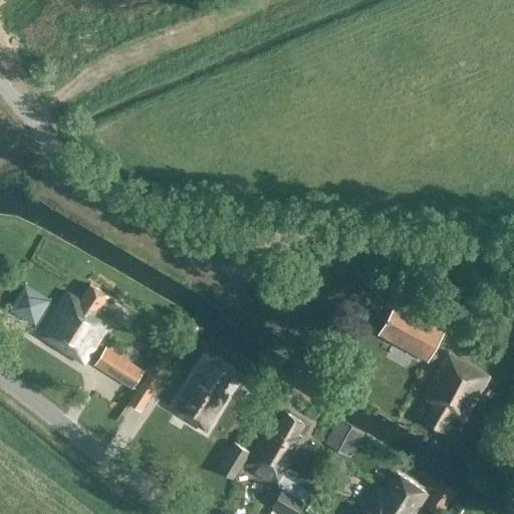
[(67,293),(60,304),(40,336),(84,363),(111,320),(97,311),(107,295),(89,285),(79,300),(67,293)]
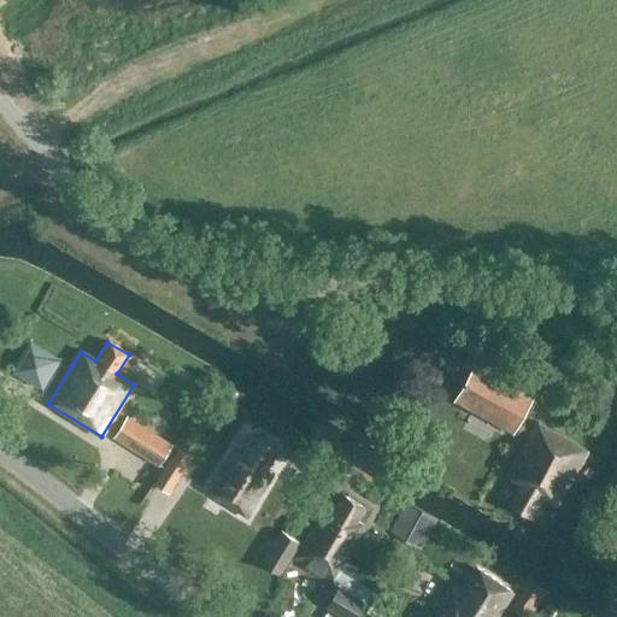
[(41,383),(52,357),(28,347),(18,375),(41,383)]
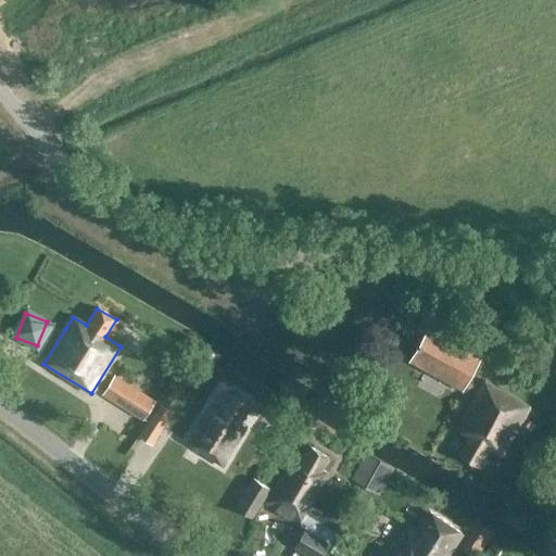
[(465,317),(462,337),(487,341),(490,321),(465,317)]
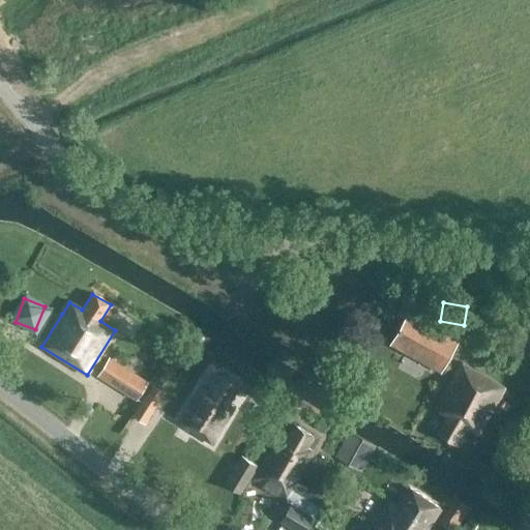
[(407,312),(389,343),(441,371),(458,340),(407,312)]
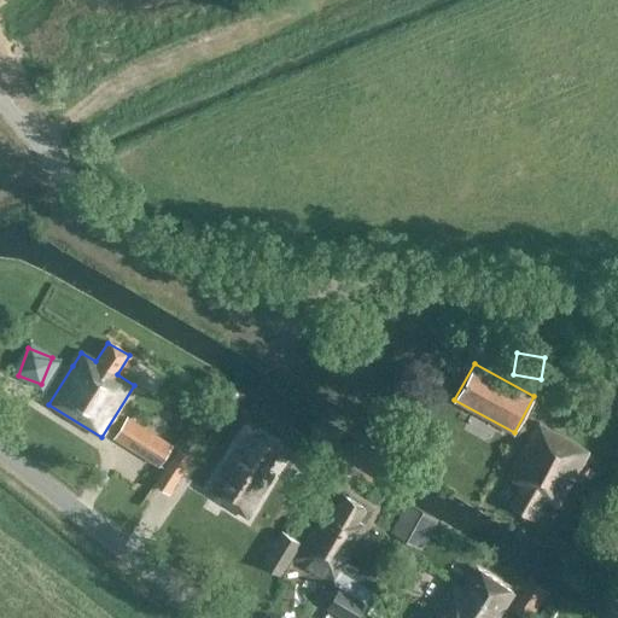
[(158,467),(173,445),(127,415),(112,438),(158,467)]
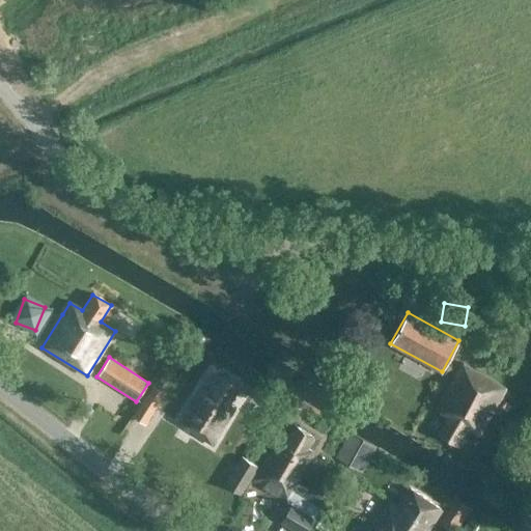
[(463,363),(437,411),(448,417),(438,435),(457,445),(467,428),(480,436),(506,388),(463,363)]
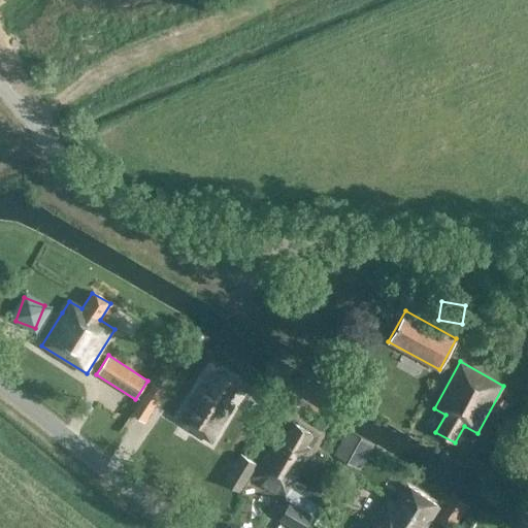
[(192,430),(209,441),(233,404),(227,400),(236,385),(217,372),(206,388),(201,384),(178,420),(193,428),(192,430)]
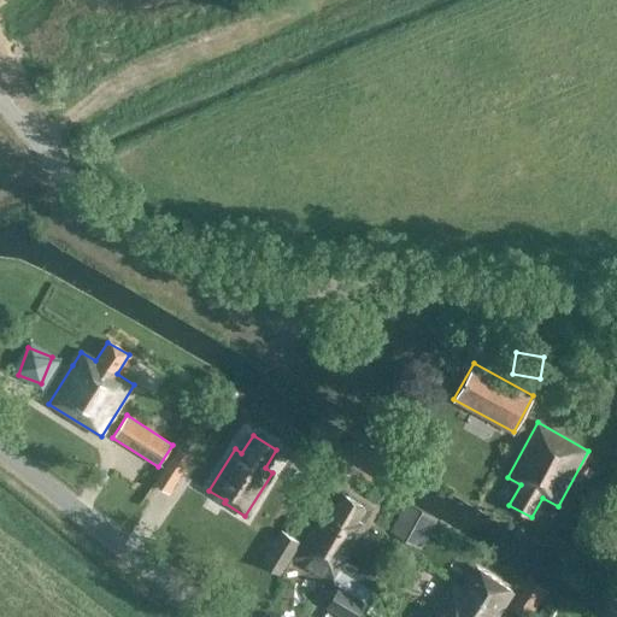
[(177,446),(152,482),(169,494),(194,457),(177,446)]
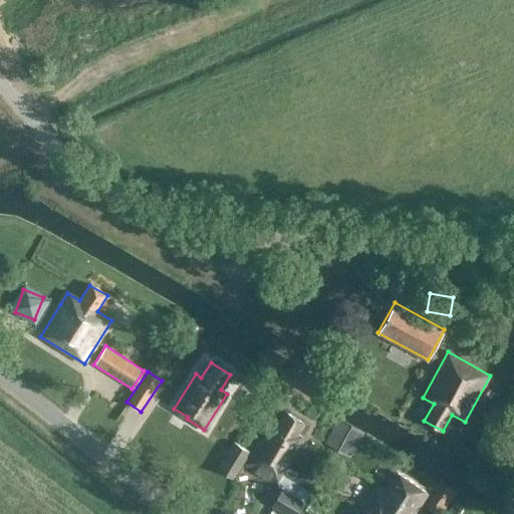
[(513,425),(513,400),(503,418),(513,425)]
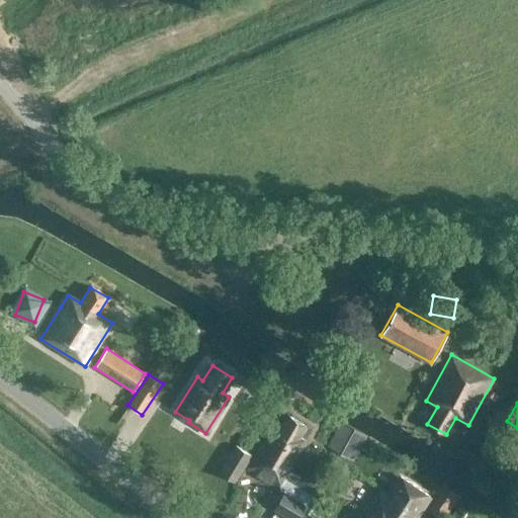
[(272,426),(246,468),(283,492),(273,509),(287,517),(297,517),(306,505),(304,504),(310,494),(283,478),(306,441),(299,437),(306,427),(288,416),(280,431),(272,426)]
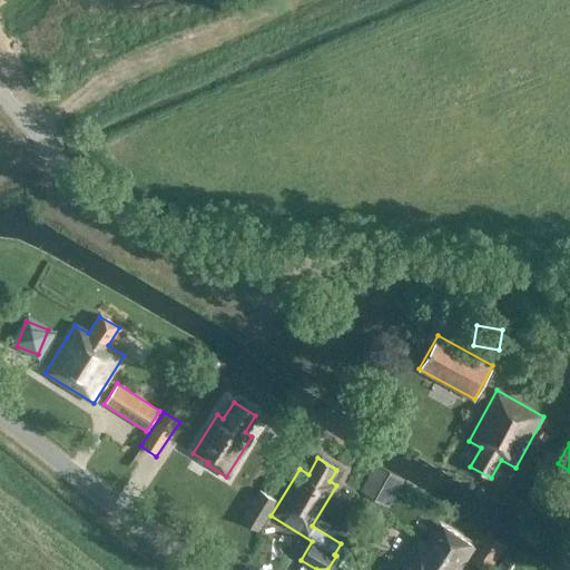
[(360,492),(371,499),(387,471),(376,464),(360,492)]
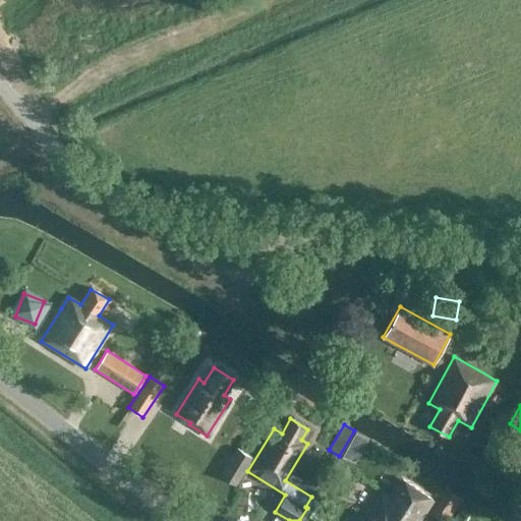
[(369,438),(354,430),(339,456),(355,465),(369,438)]
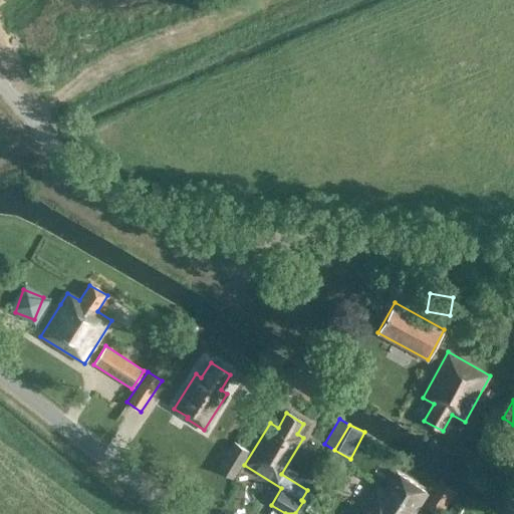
[(234,480),(250,451),(233,441),(216,469),(234,480)]
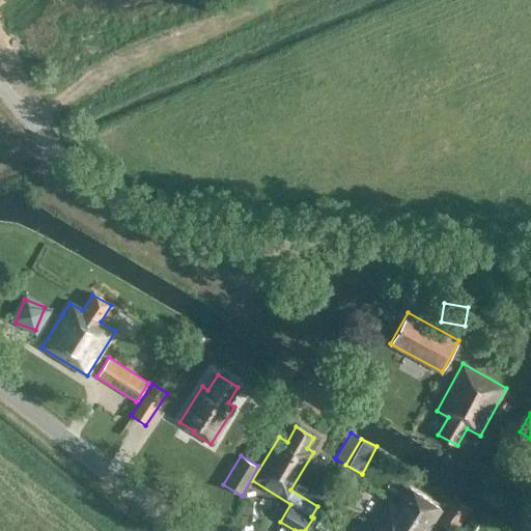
[(434,530),(427,527),(440,507),(409,487),(396,507),(389,502),(369,530),(434,530)]
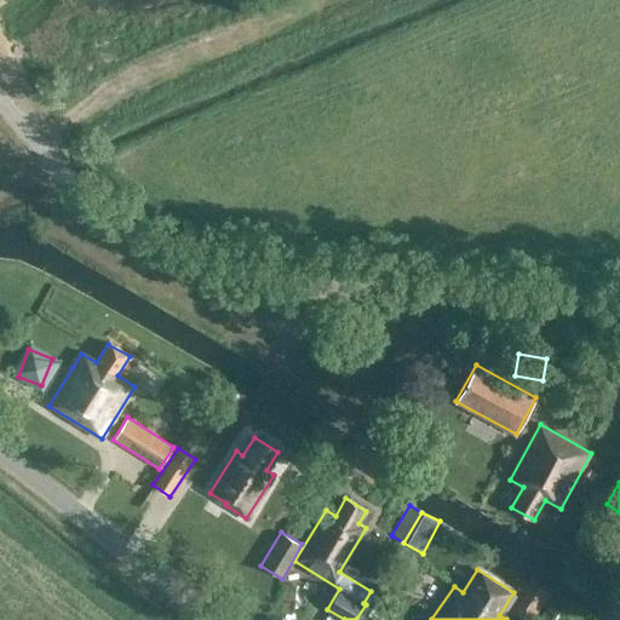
[(535,619),(554,595),(532,580),(512,610),(527,619),(535,619)]
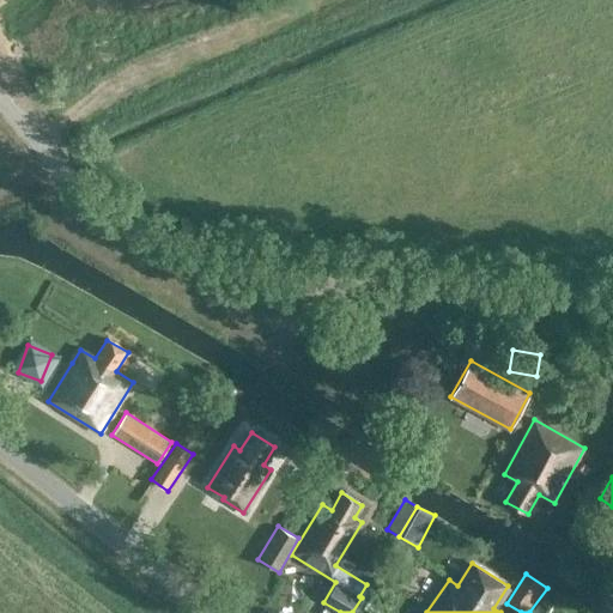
All buildings are outlined.
